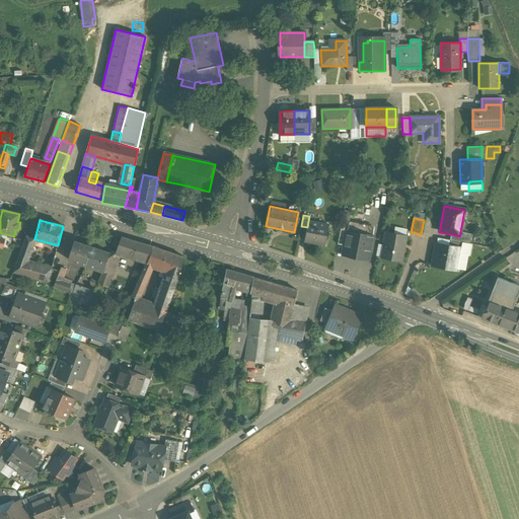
[(328,225),(308,221),(307,227),(305,241),(324,245),(328,225)]
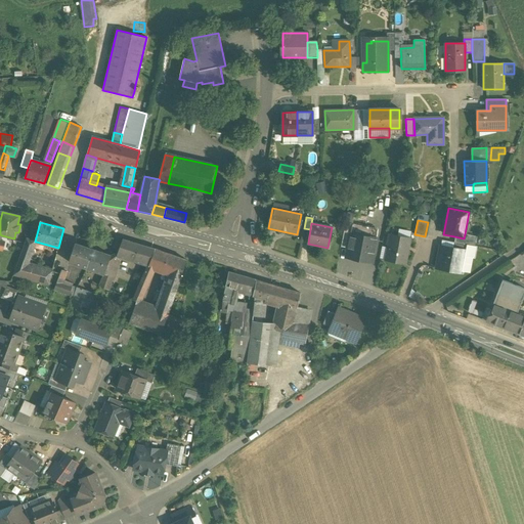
[(352,224),(345,223),(341,247),(348,248),(350,233),(352,224)]
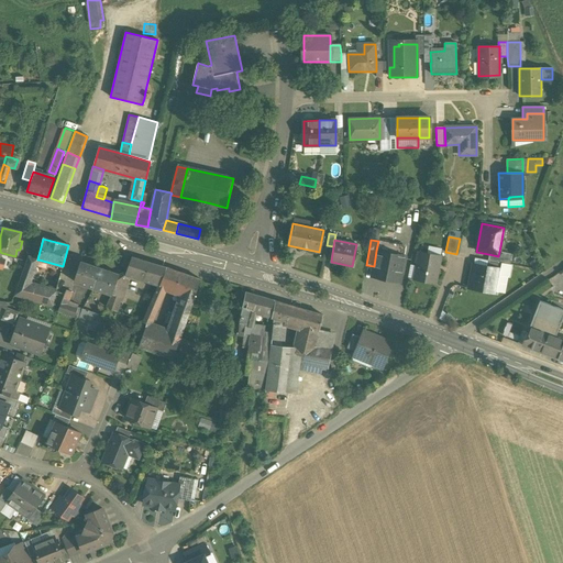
[(403,245),(378,241),(376,251),(400,255),(403,245)]
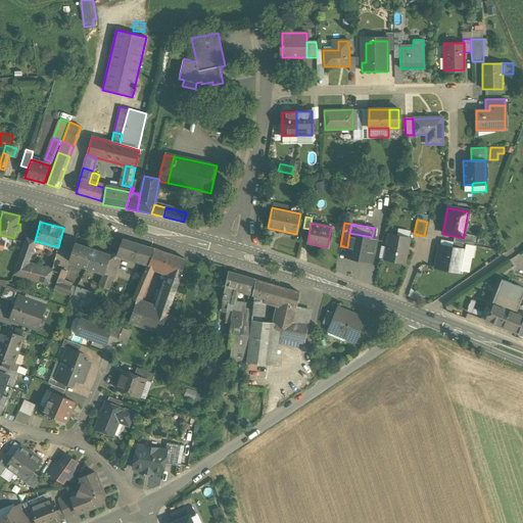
[(372,237),(349,233),(347,247),(345,256),(371,262),(376,238),(372,237)]
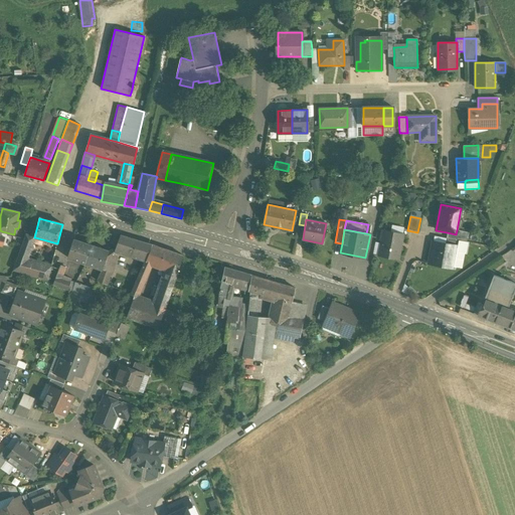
[(403,234),(383,230),(378,255),(398,260),(403,234)]
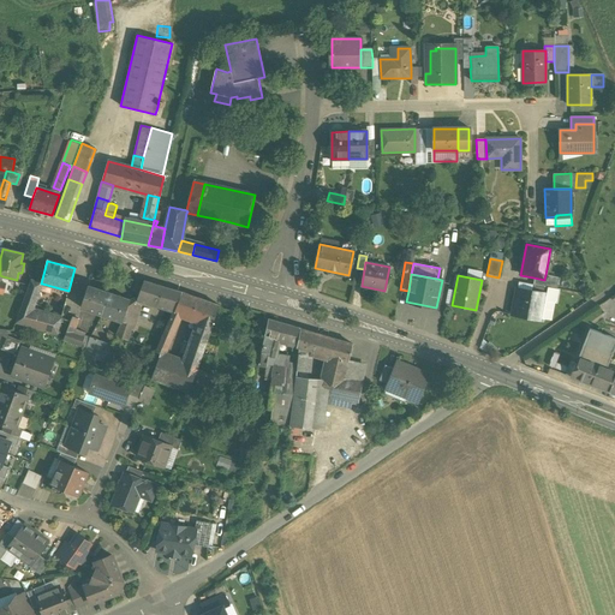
[(559,278),(545,275),(544,280),(533,278),(532,285),(547,287),(556,290),(559,278)]
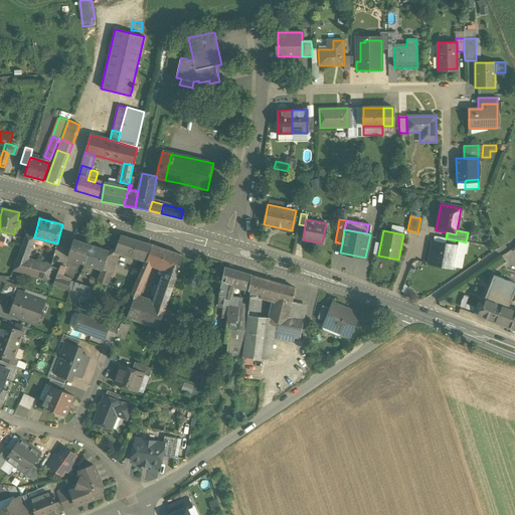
[(26,234),(20,251),(29,254),(35,237),(34,237),(26,234)]
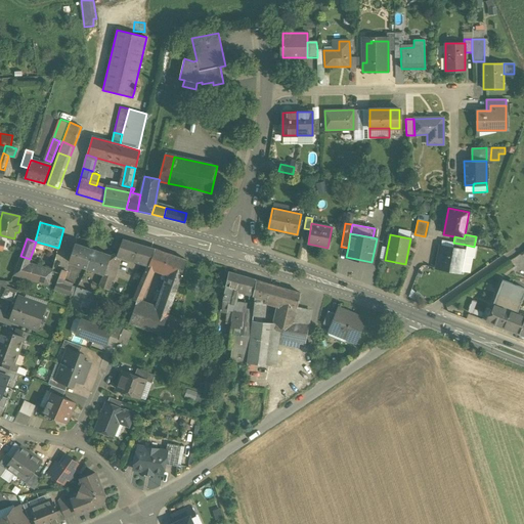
[(148,248),(123,239),(117,255),(120,256),(142,262),(148,248)]
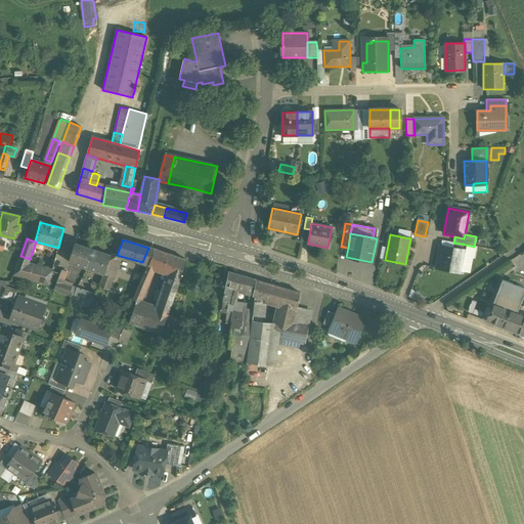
[(466,245),(453,243),(452,249),(465,251),(466,245)]
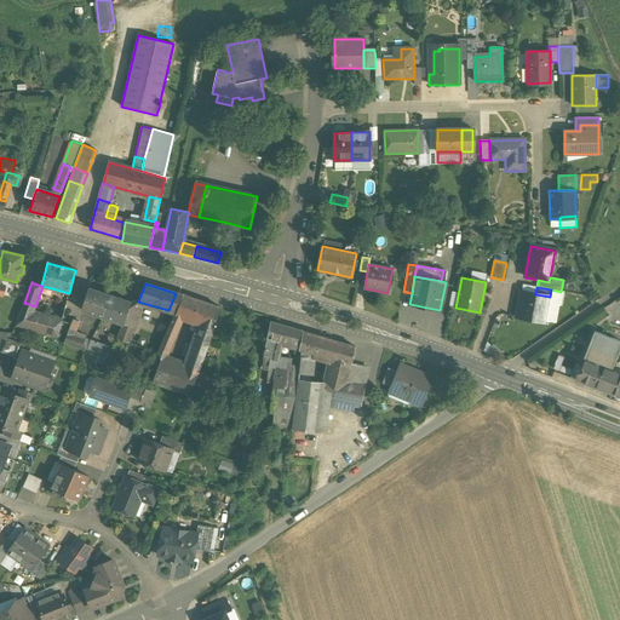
[(110,296),(89,288),(81,310),(103,317),(110,296)]
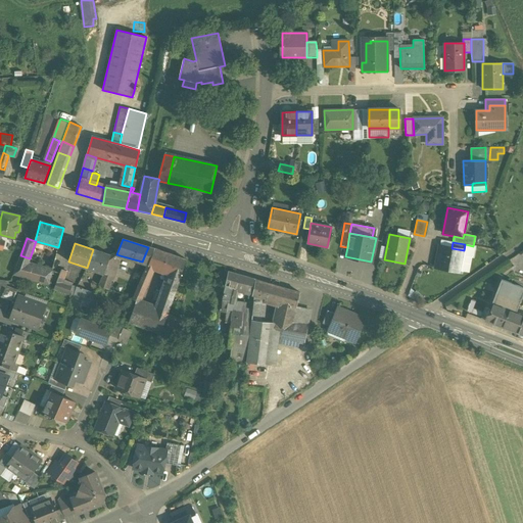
[(452,248),(439,246),(435,268),(460,273),(464,250),(452,248)]
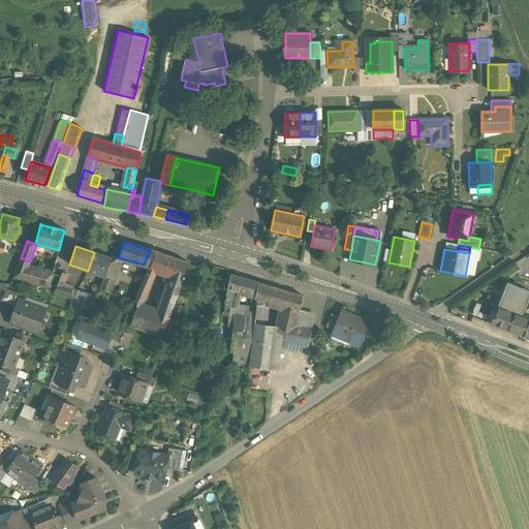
[(157,252),(150,250),(144,265),(151,267),(157,252)]
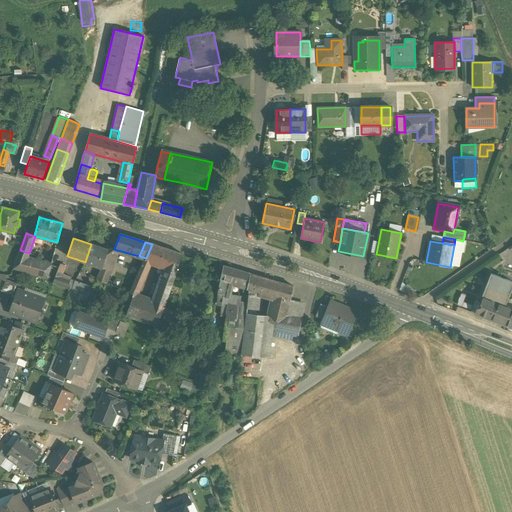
[(108,249),(91,244),(85,262),(102,268),(108,249)]
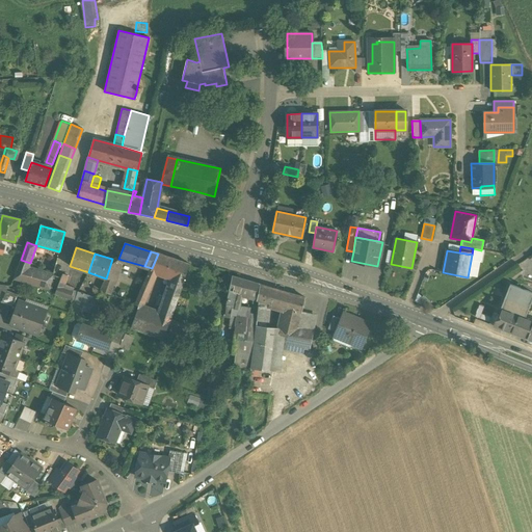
[(152,268),(151,270),(150,269),(141,288),(148,291),(152,282),(153,282),(157,272),(163,256),(158,254),(152,268)]
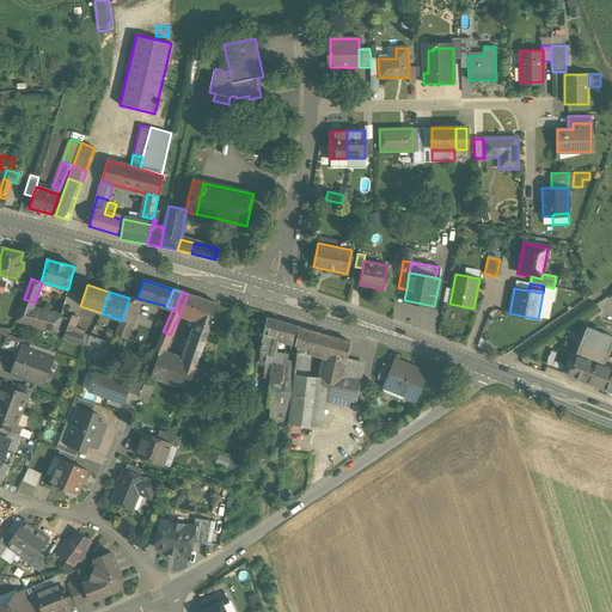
[(218,304),(188,294),(181,313),(200,319),(196,330),(207,334),(218,304)]
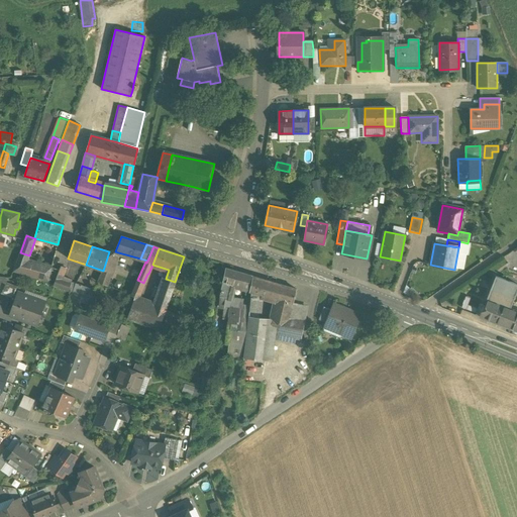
[(109,251),(103,271),(98,283),(107,286),(109,283),(118,252),(115,251),(109,251)]
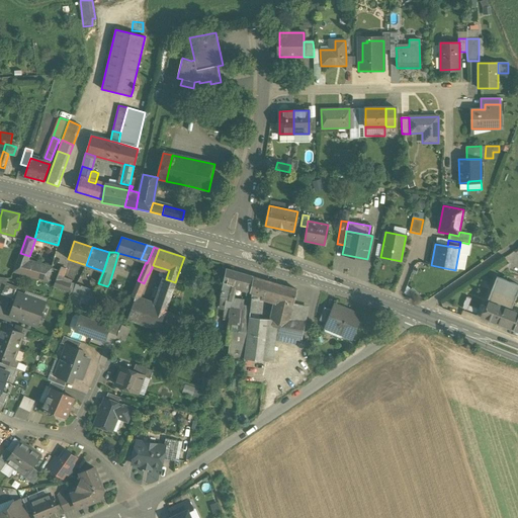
[(29,256),(20,253),(13,272),(24,275),(27,262),(29,256)]
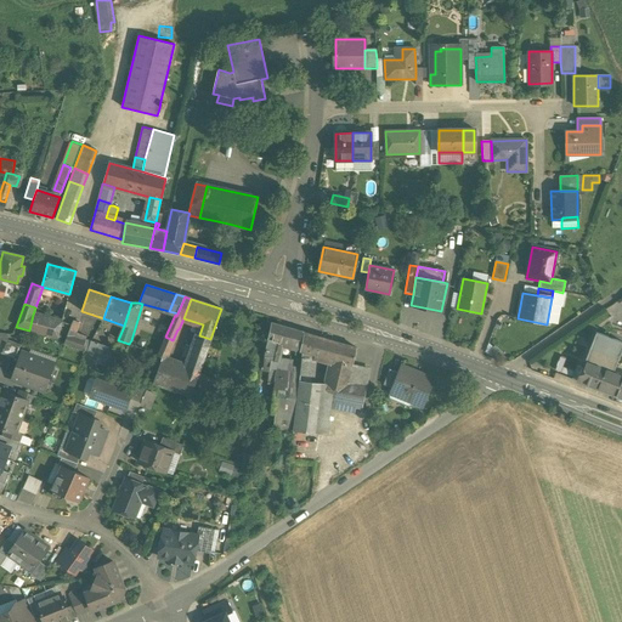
[(62,323),(33,315),(29,331),(57,338),(62,323)]
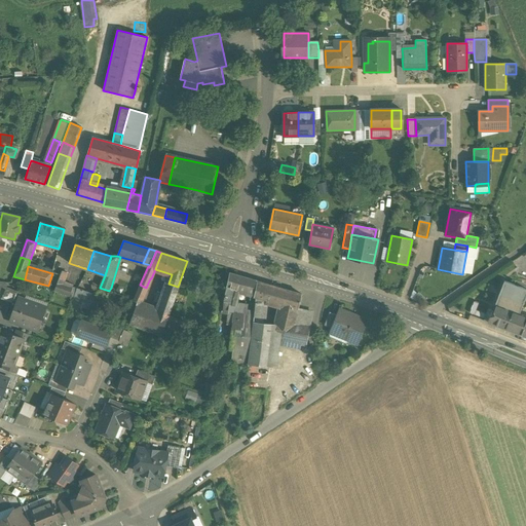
[(62,270),(54,291),(60,292),(64,282),(67,272),(62,270)]
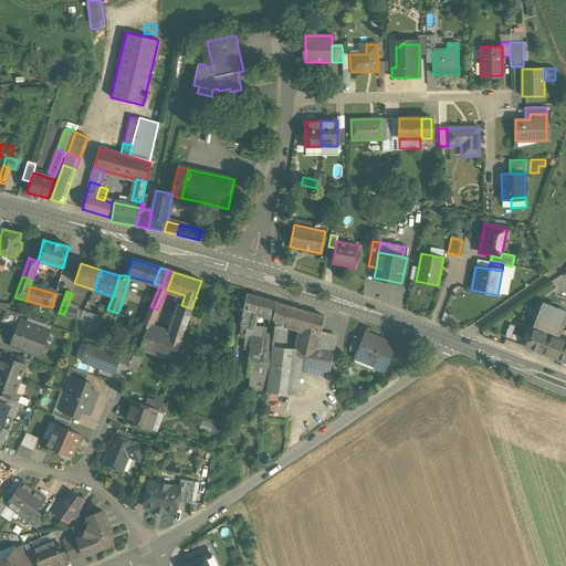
[(278,303),(248,294),(243,308),(250,311),(263,315),(274,317),(278,303)]
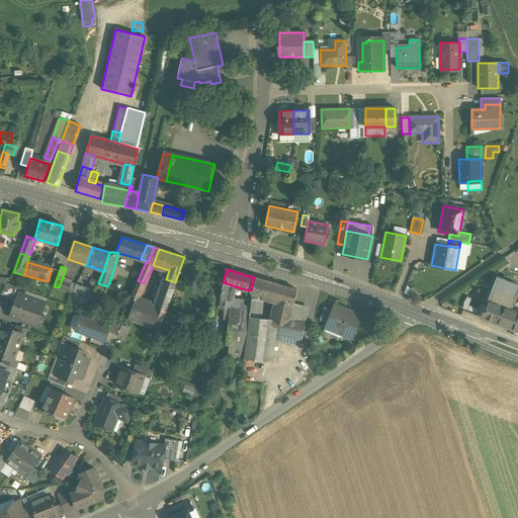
[(63,277),(59,287),(68,291),(71,282),(72,280),(63,277)]
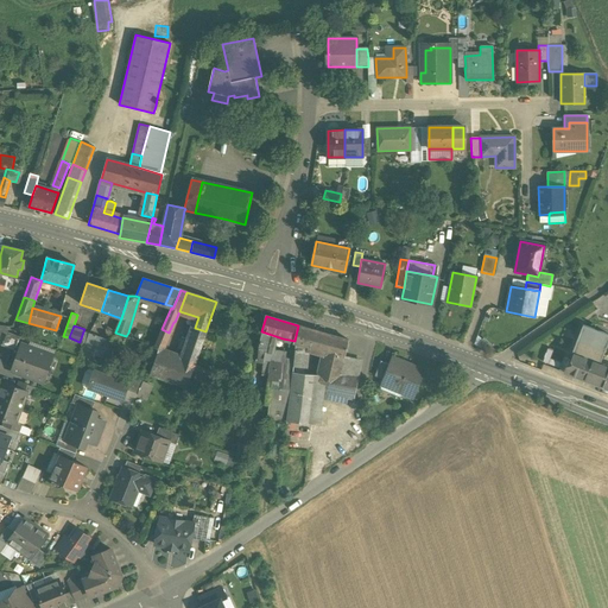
[(330,335),(299,325),(296,343),(306,347),(327,353),(330,335)]
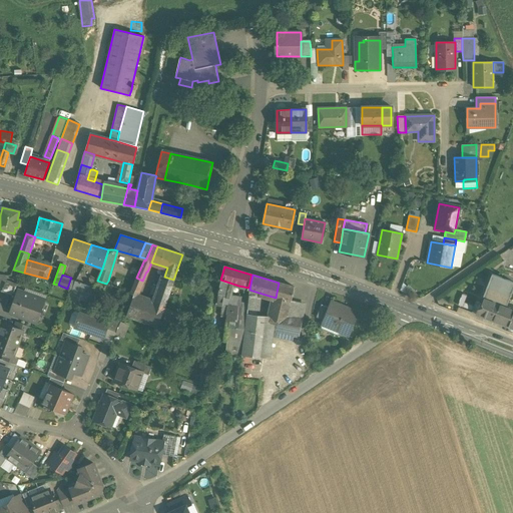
[(512,286),(512,283),(492,275),(488,283),(502,288),(511,292),(512,286)]
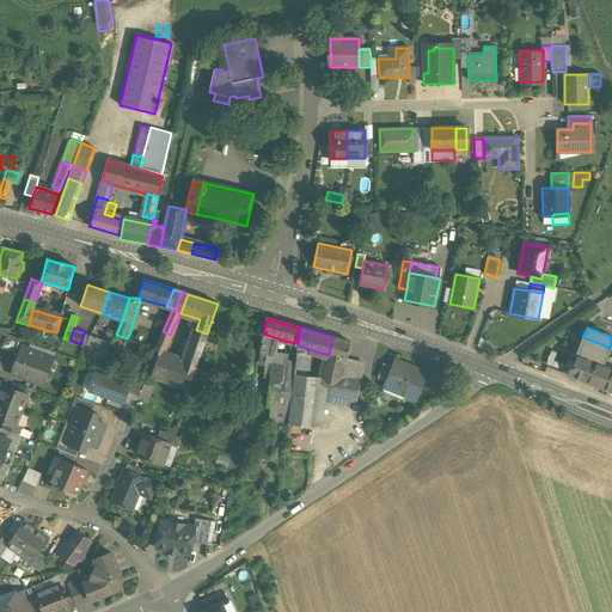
[(207,334),(196,330),(185,361),(196,365),(207,334)]
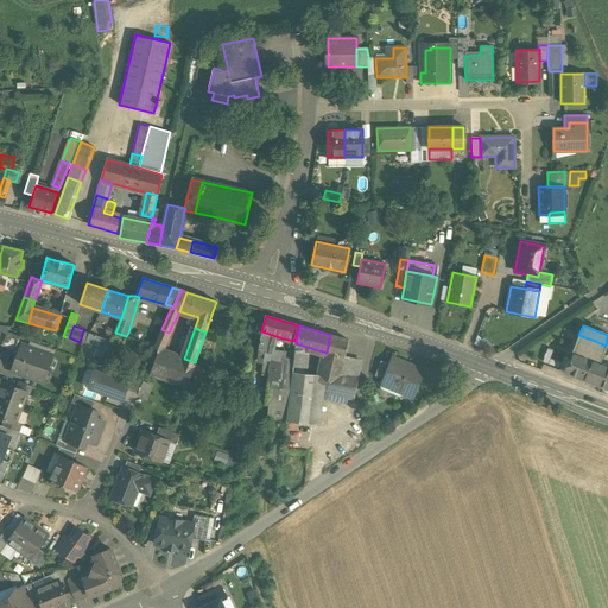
[(162,329),(153,348),(158,349),(159,349),(162,350),(169,333),(162,329)]
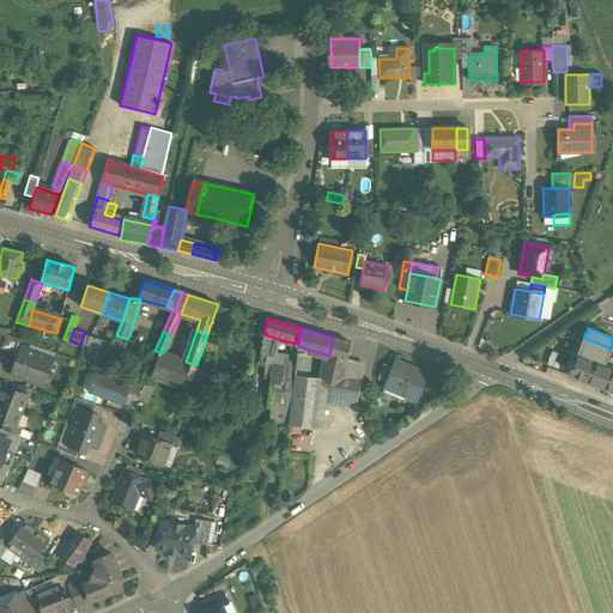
[(271,337),(263,334),(260,354),(263,354),(271,356),(273,341),(271,337)]
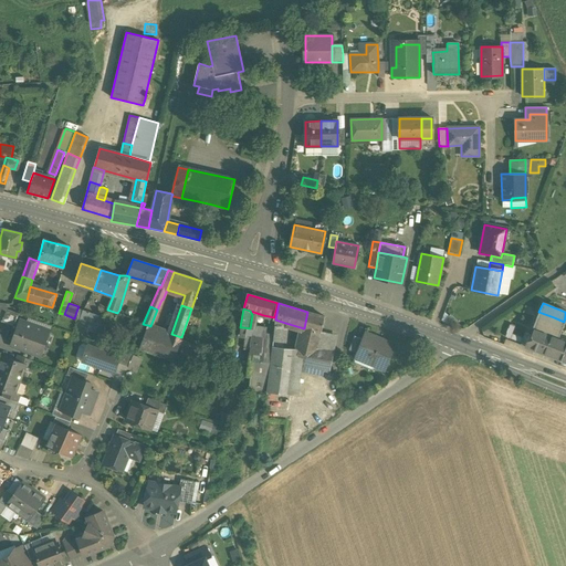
[(19,314),(7,310),(1,322),(14,326),(19,314)]
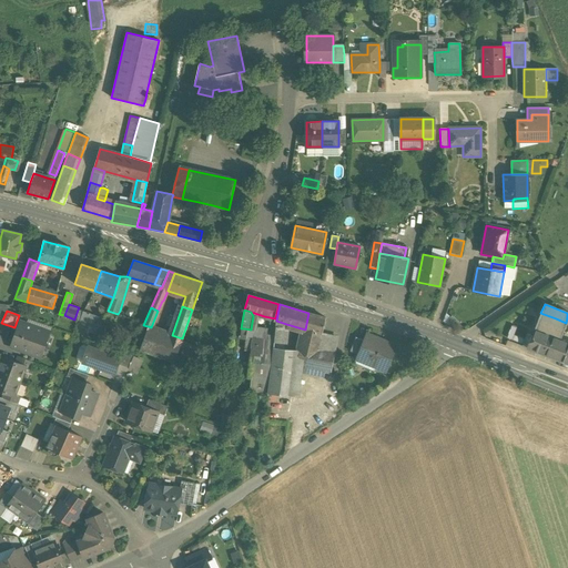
[(102,318),(83,312),(80,321),(92,325),(99,327),(102,318)]
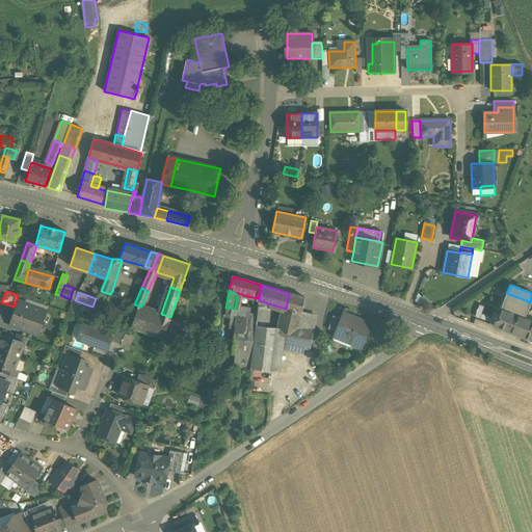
[(247,296),(235,292),(237,296),(235,309),(229,308),(227,314),(227,317),(231,317),(229,329),(230,329),(230,328),(234,329),(236,313),(242,314),(242,312),(240,310),(238,310),(241,296),(247,298),(247,296)]
